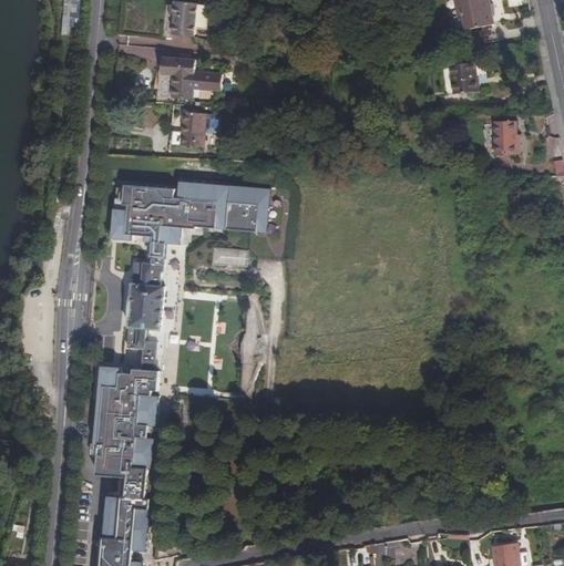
[(195,7),(195,2),(172,0),(172,4),(167,3),(166,13),(172,13),(170,33),(192,35),(193,29),(195,7)]
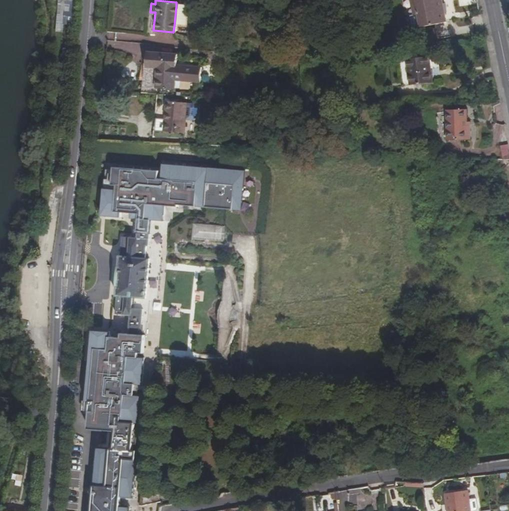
[(408,0),(412,14),(414,27),(444,21),(439,0),(408,0)]
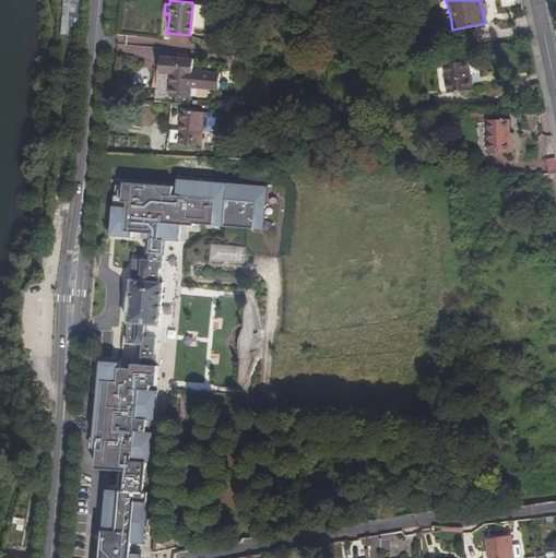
[(190,28),(200,30),(202,8),(192,7),(190,28)]
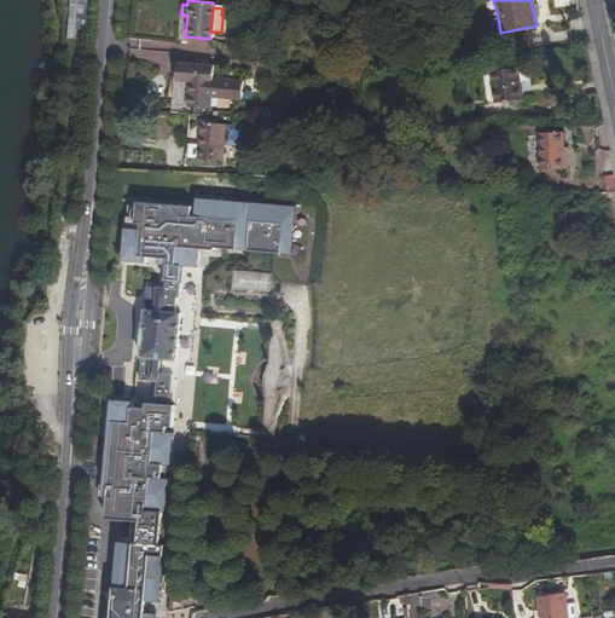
[(209,79),(210,65),(175,62),(174,70),(170,69),(167,104),(207,108),(208,97),(238,99),(239,81),(209,79)]
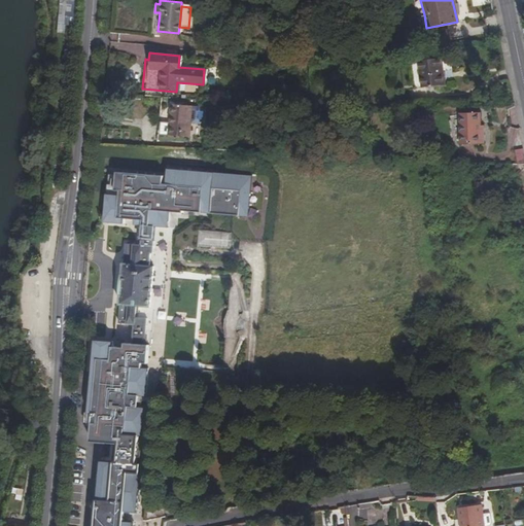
[(420,86),(421,86),(442,84),(439,58),(417,60),(420,86)]
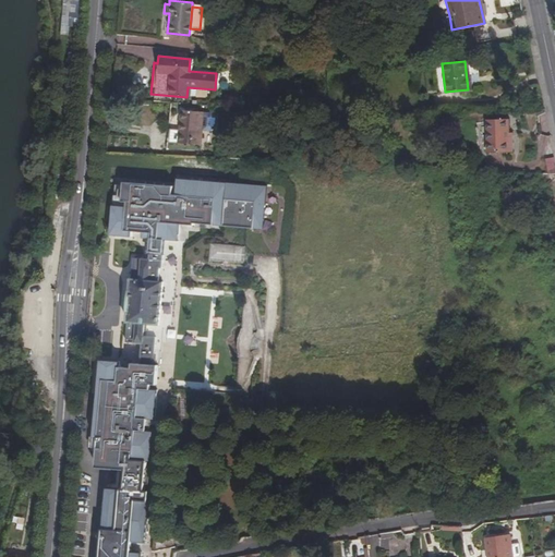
[(177,141),(198,143),(201,112),(179,110),(177,141)]
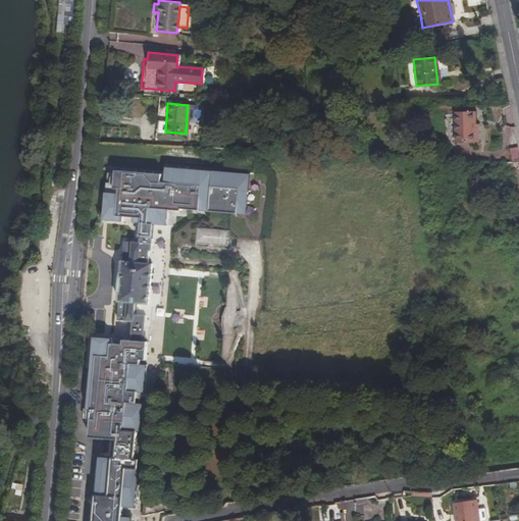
[(473,110),(453,111),(454,142),(473,141),(473,123),(473,110)]
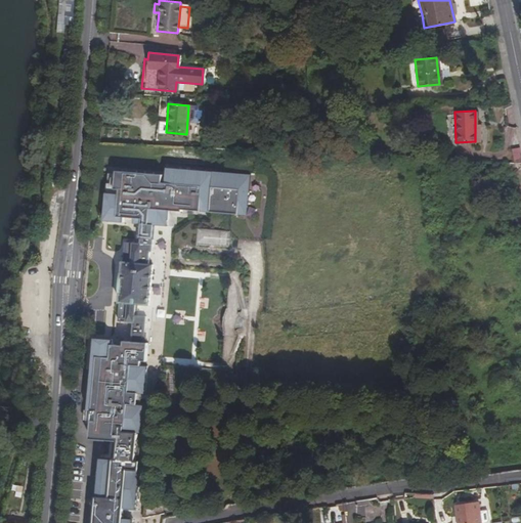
[(513,162),(520,160),(517,146),(510,147),(513,162)]
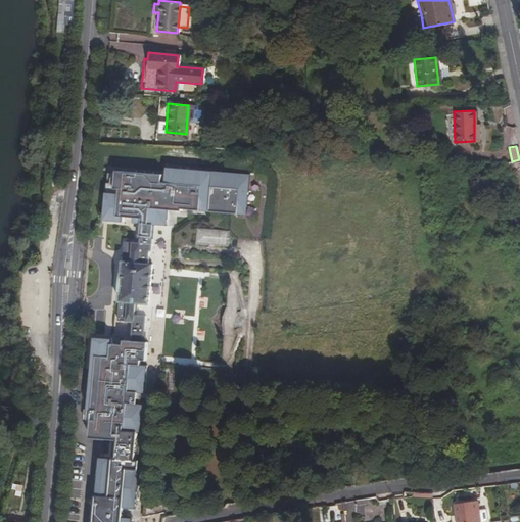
[(242,215),(245,175),(163,168),(162,183),(158,182),(159,174),(114,170),(112,188),(117,188),(116,193),(103,192),(101,220),(120,221),(120,217),(131,218),(131,222),(138,223),(137,243),(121,242),(114,320),(130,322),(128,341),(121,341),(120,345),(108,344),(109,342),(93,340),(92,351),(91,351),(90,360),(91,360),(87,409),(89,410),(86,438),(113,440),(114,440),(115,430),(134,432),(137,432),(140,405),(133,404),(134,393),(141,393),(143,366),(137,365),(137,361),(142,361),(144,343),(142,342),(140,342),(141,332),(143,316),(131,315),(132,303),(146,304),(149,264),(145,264),(146,251),(149,251),(150,239),(151,225),(153,225),(164,226),(166,210),(179,211),(179,209),(242,215)]
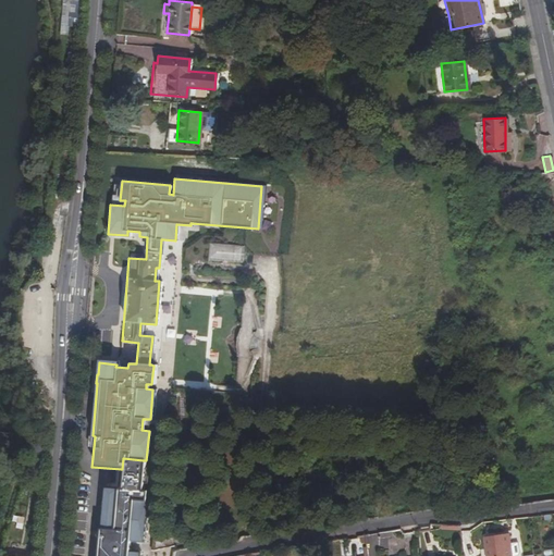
[(120,200),(122,181),(112,180),(110,205),(124,206),(125,200),(120,200)]
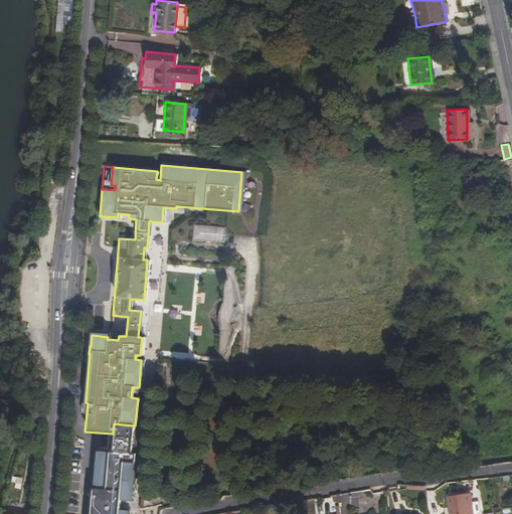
[(223,226),(192,224),(190,239),(221,242),(223,226)]
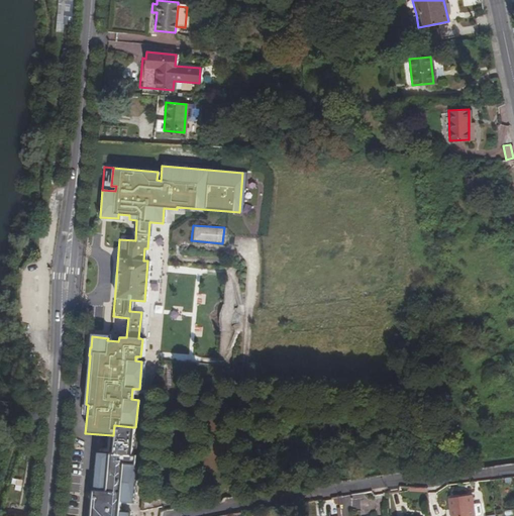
[(217,317),(225,319),(228,308),(220,306),(217,317)]
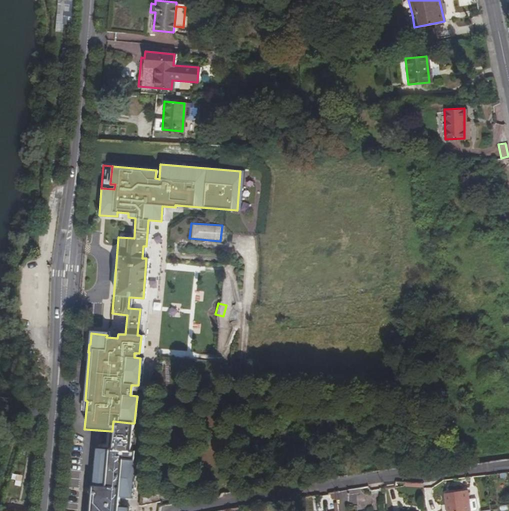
[(91,333),(107,335),(107,332),(89,330),(83,400),(85,400),(89,352),(88,352),(89,344),(90,344),(91,333)]
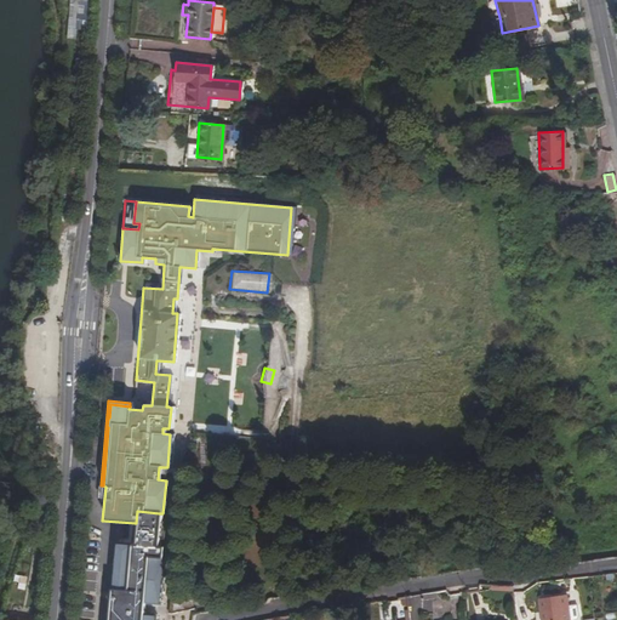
[(137,511),(136,523),(135,523),(135,525),(130,524),(127,542),(133,542),(133,545),(114,544),(108,619),(153,619),(154,616),(142,615),(143,604),(158,606),(161,558),(160,558),(160,549),(155,549),(159,513),(137,511)]
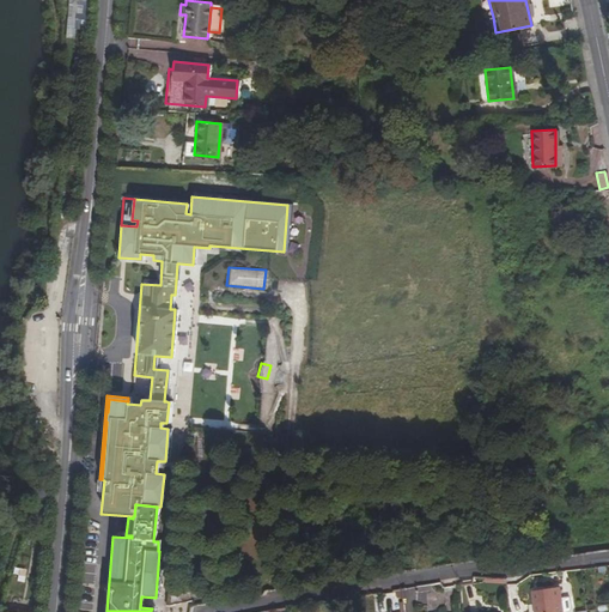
[(559,598),(556,586),(529,589),(531,611),(556,611),(555,598),(559,598)]
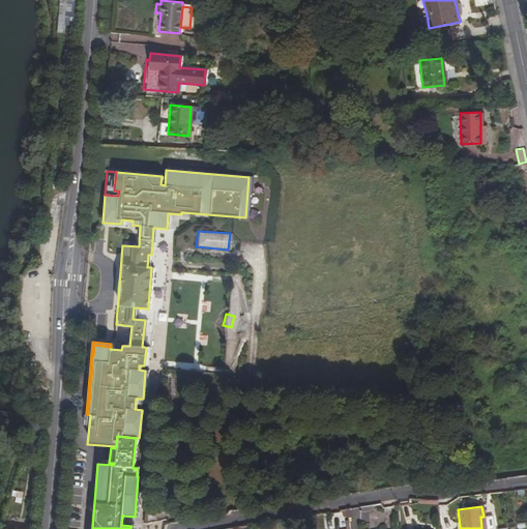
All buildings are outlined.
